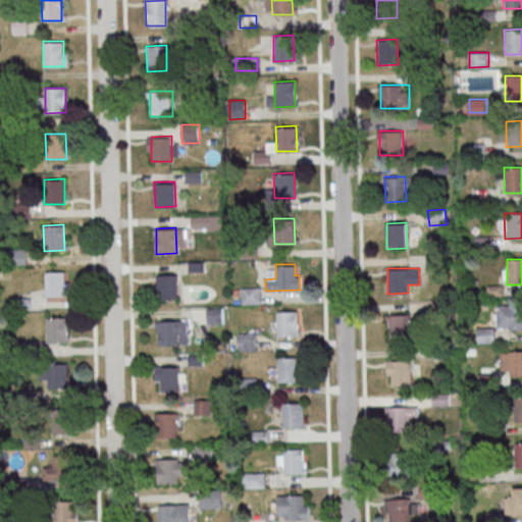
[(44,271),(64,270),(65,296),(45,297),(44,271)]
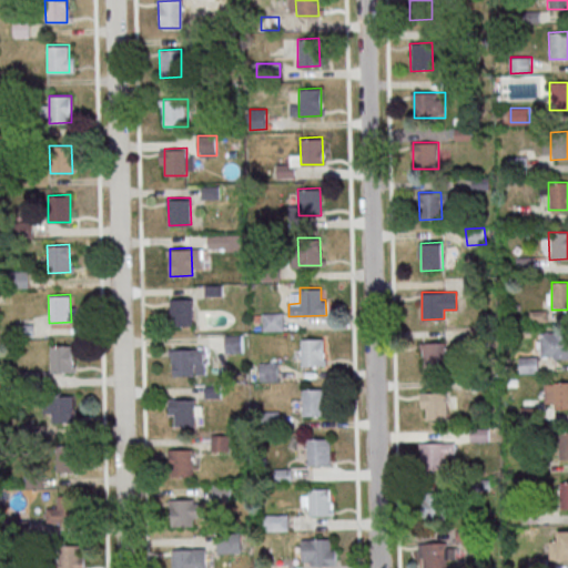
[(171,298),(192,297),(193,325),(171,325),(171,298)]
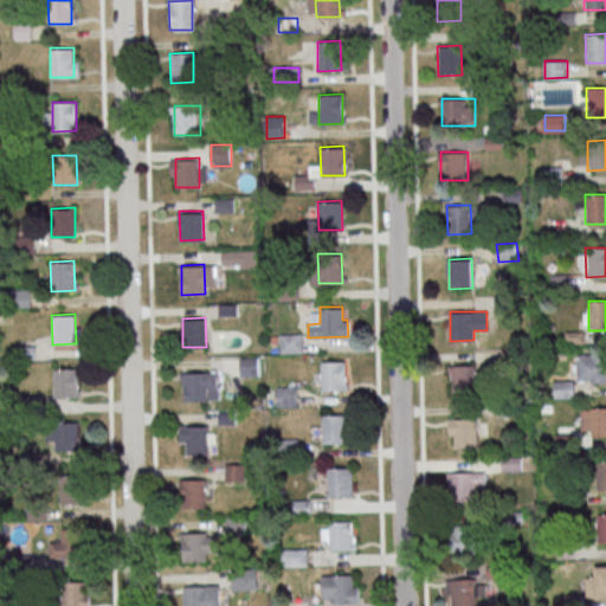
[(303,334),(282,334),(282,354),(303,354),(303,334)]
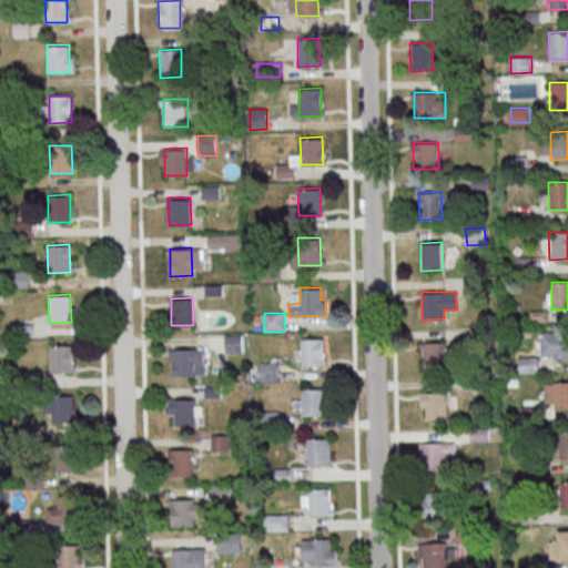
[(553,331),(567,331),(567,358),(553,358),(553,331)]
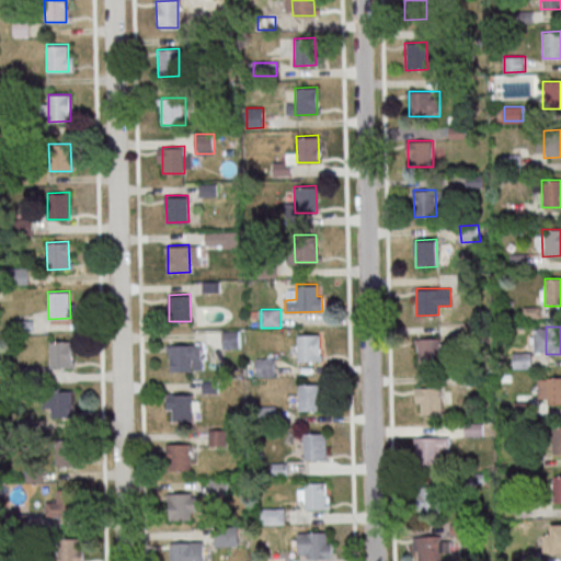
[(222,331),(224,348),(240,348),(240,331),(222,331)]
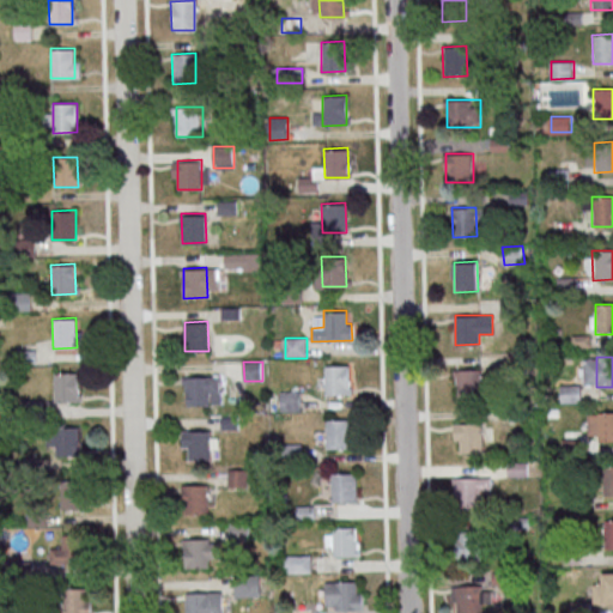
[(325,364),(347,364),(349,394),(325,394),(325,364)]
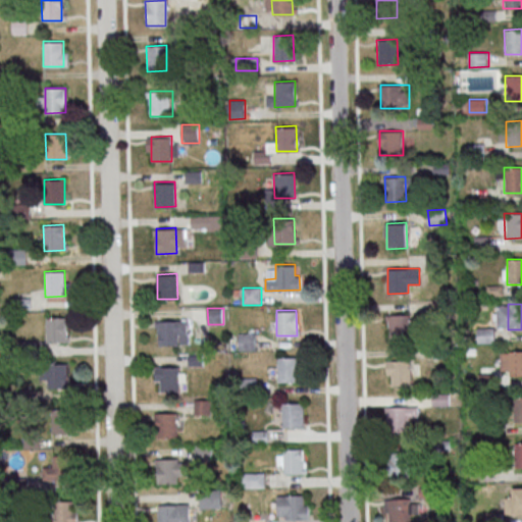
[(388,314),(408,314),(409,340),(388,340),(388,314)]
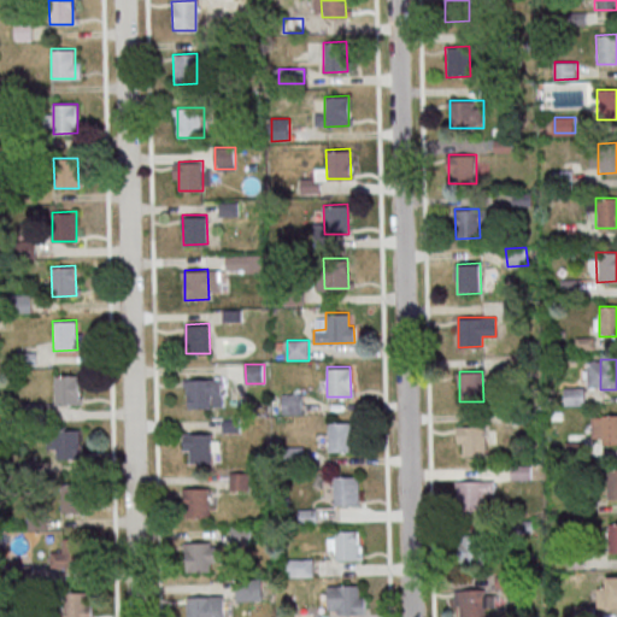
[(54,375),(78,374),(80,404),(56,404),(54,375)]
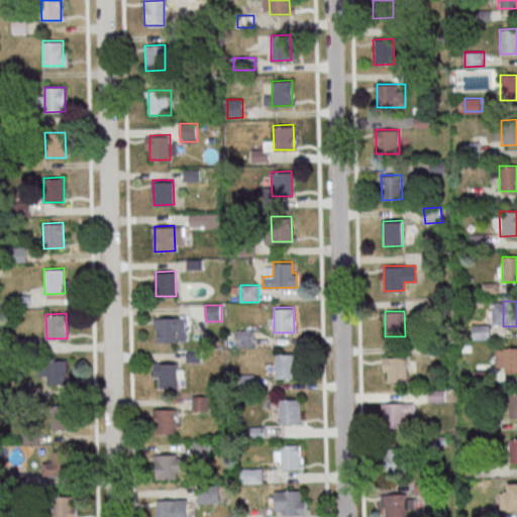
[(157,317),(176,317),(177,341),(157,342),(157,317)]
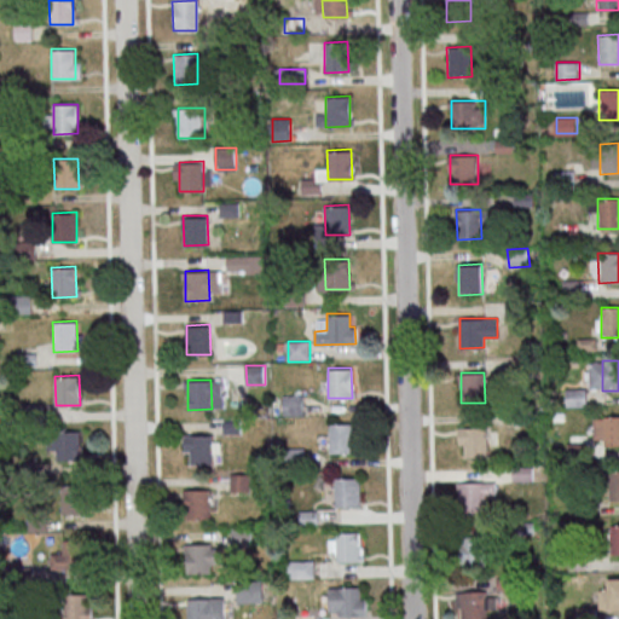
[(284,415),(304,415),(304,397),(284,397),(284,415)]
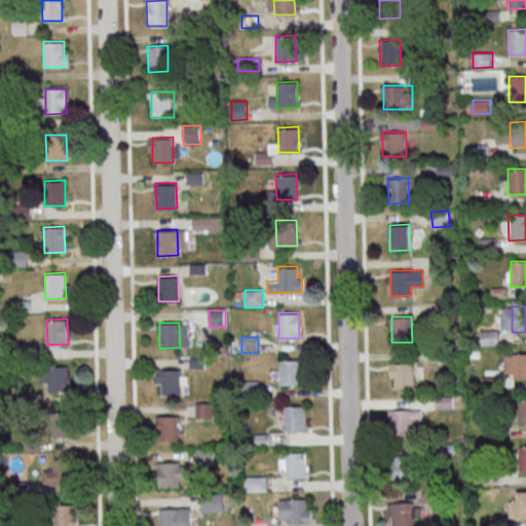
[(511,353),(525,352),(525,378),(512,378),(511,353)]
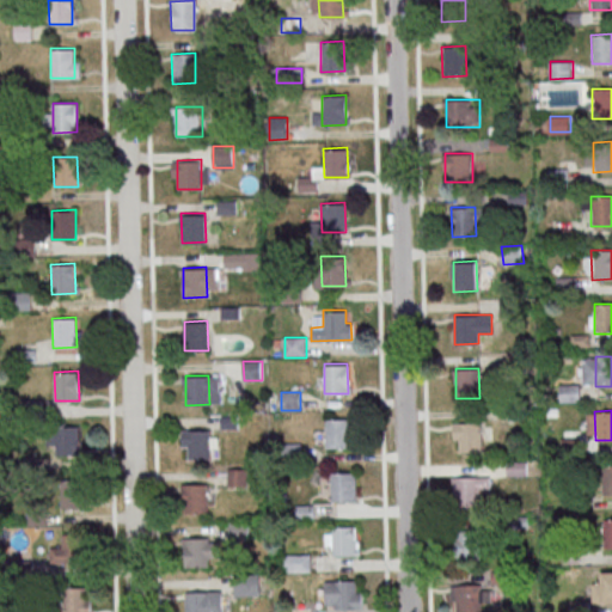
[(325,418),(349,417),(349,447),(325,447),(325,418)]
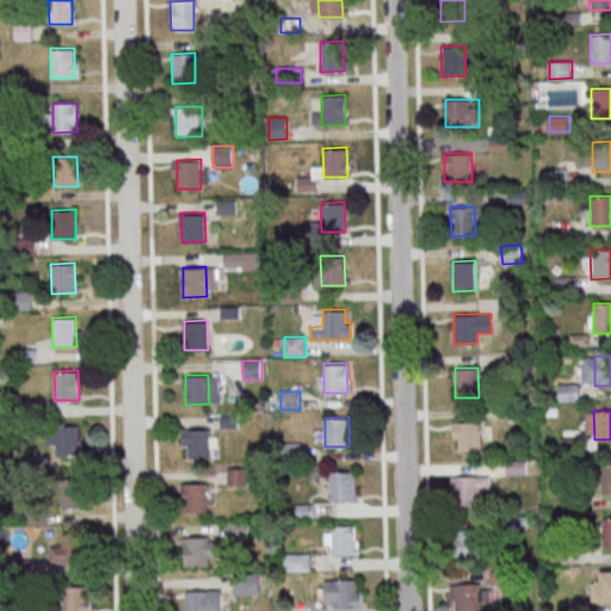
[(451,421),(480,420),(481,450),(457,450),(457,438),(452,438),(451,421)]
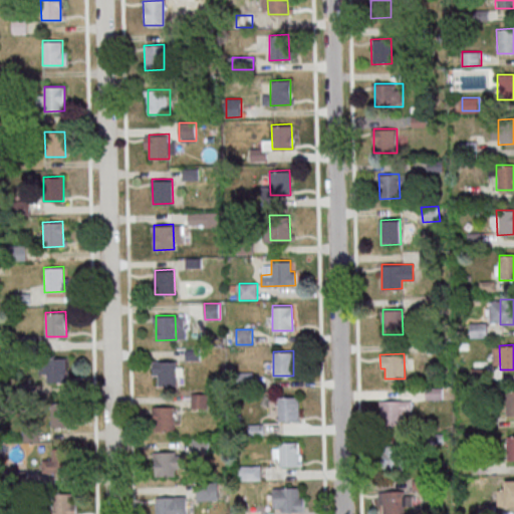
[(46,357),(66,357),(66,382),(47,382),(46,357)]
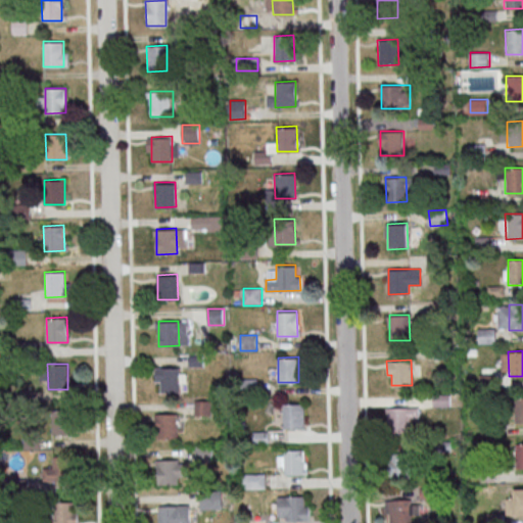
[(159,367),(180,367),(180,391),(160,392),(159,367)]
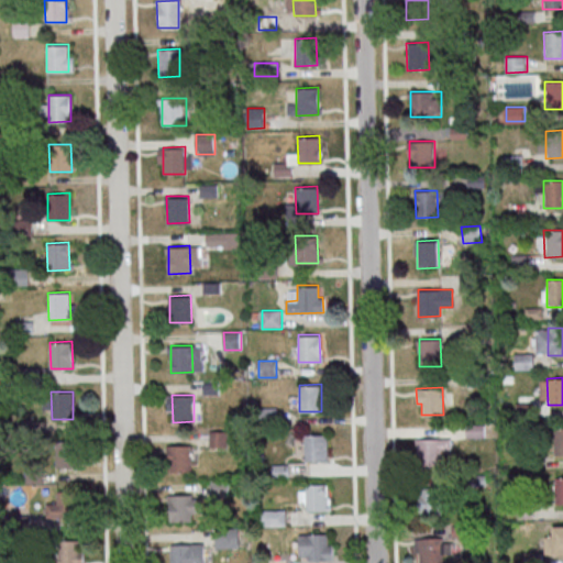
[(229,432),(211,432),(211,446),(229,446),(229,432)]
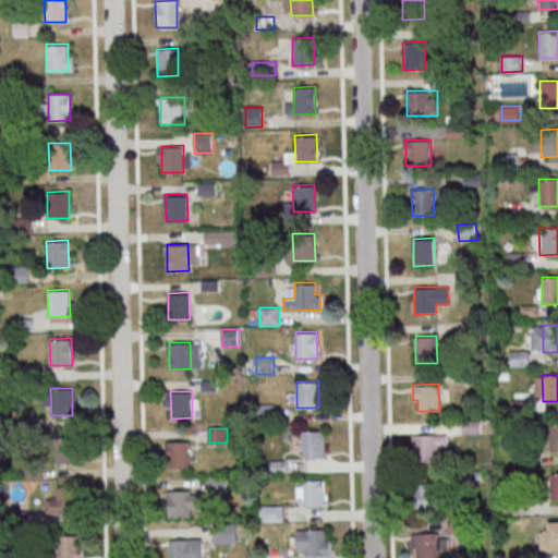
[(302,429),(323,429),(324,456),(302,457),(302,429)]
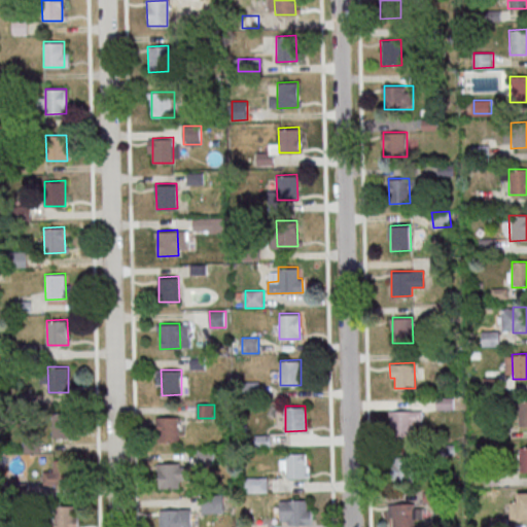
[(391,410),(421,410),(421,420),(412,420),(412,435),(391,435),(391,410)]
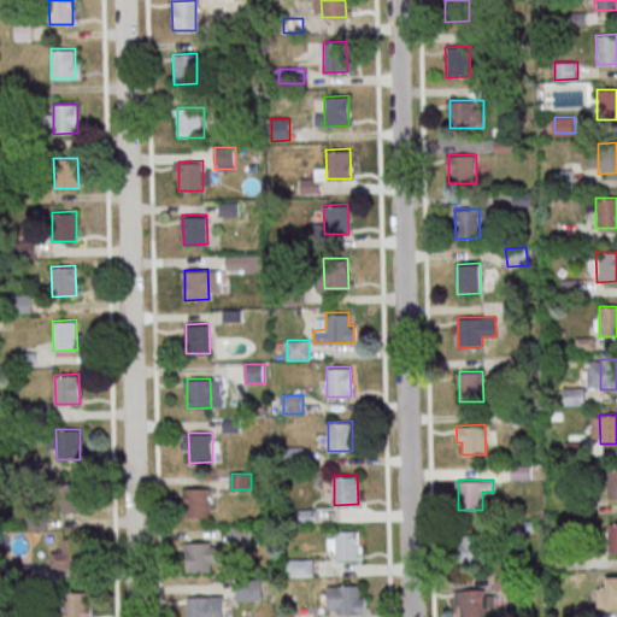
[(62,482),(86,482),(87,512),(63,512),(62,482)]
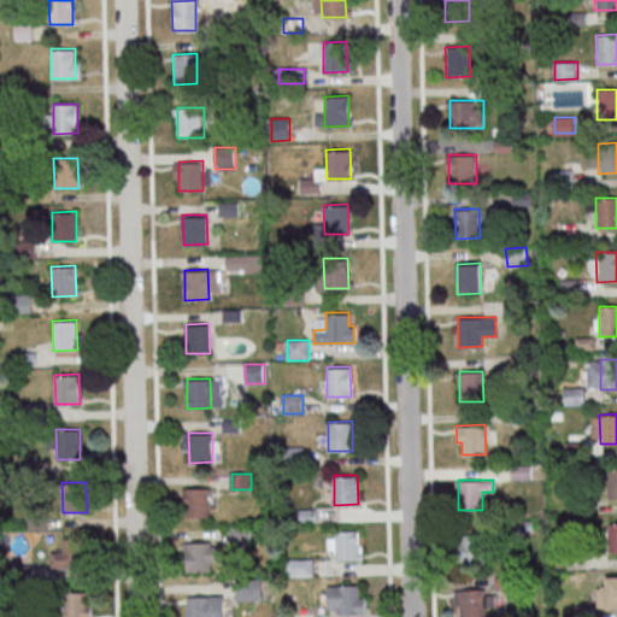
[(184,488),(209,487),(209,517),(184,517),(184,488)]
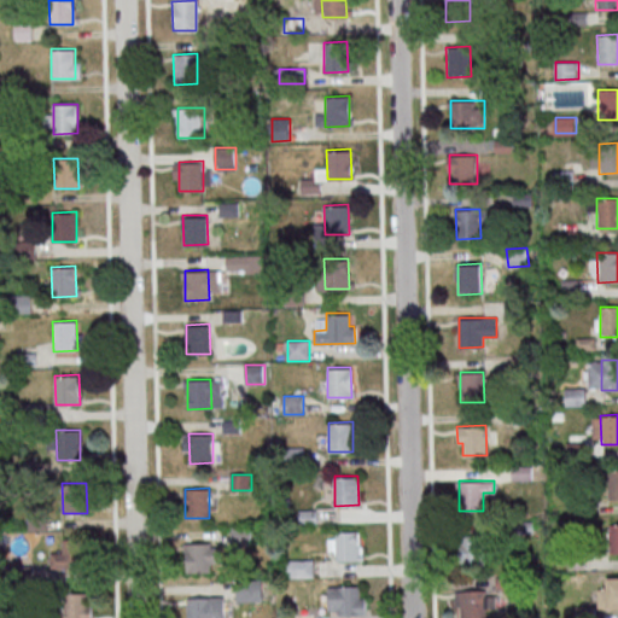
[(334,531),(359,530),(360,560),(336,560),(334,531)]
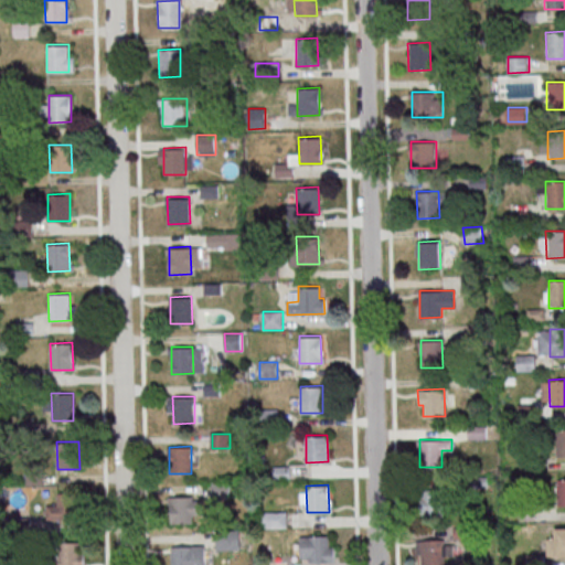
[(419,489),(441,488),(443,515),(420,516),(419,489)]
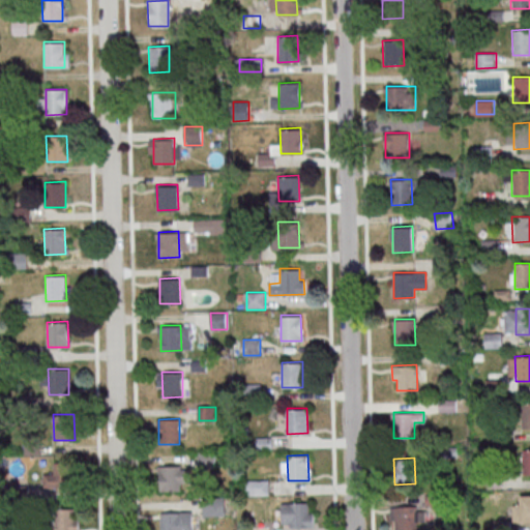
[(54,461),(74,461),(75,487),(54,487),(54,461)]
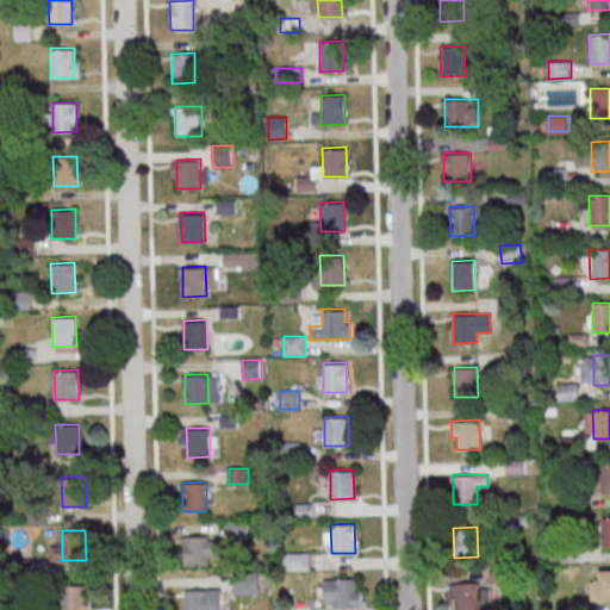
[(184,535),(207,534),(209,564),(185,564),(184,535)]
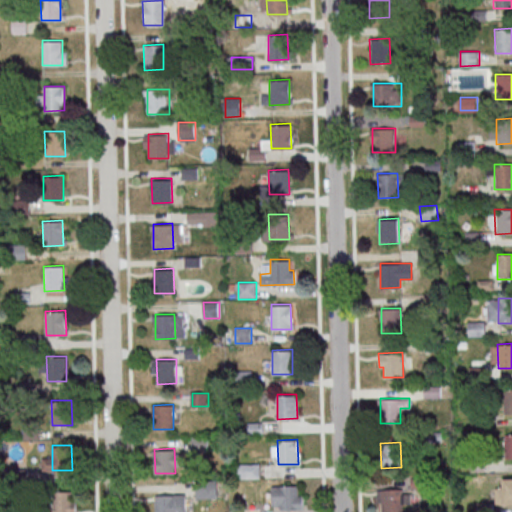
[(233,464),(233,478),(260,478),(260,464),(233,464)]
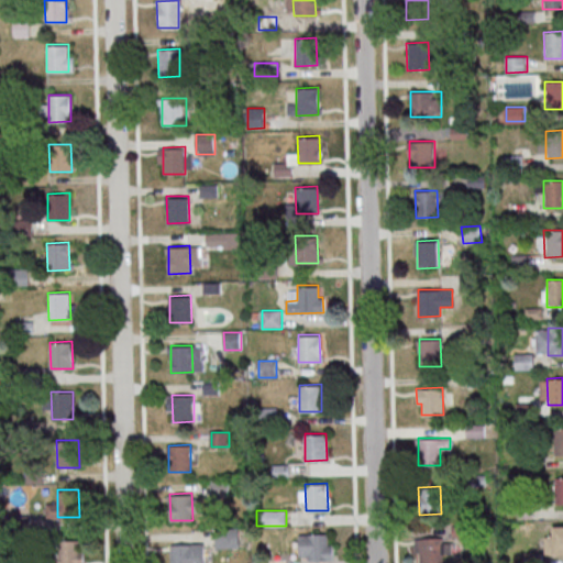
[(562,526),(548,527),(548,552),(562,552),(562,526)]
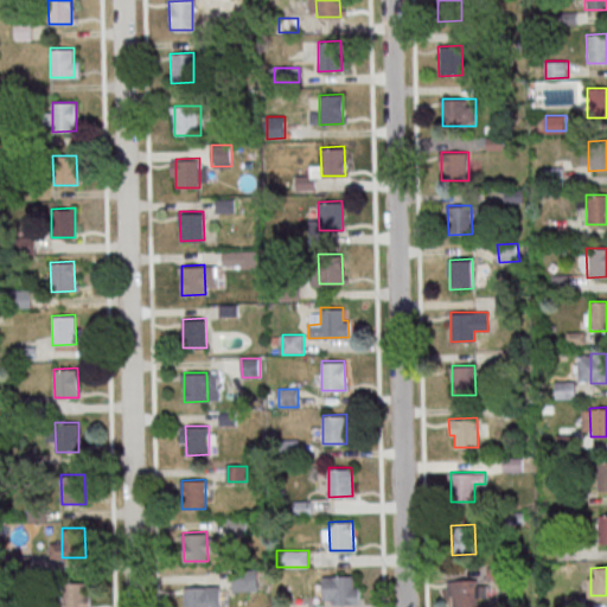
[(234,572),(234,590),(259,590),(259,572),(234,572)]
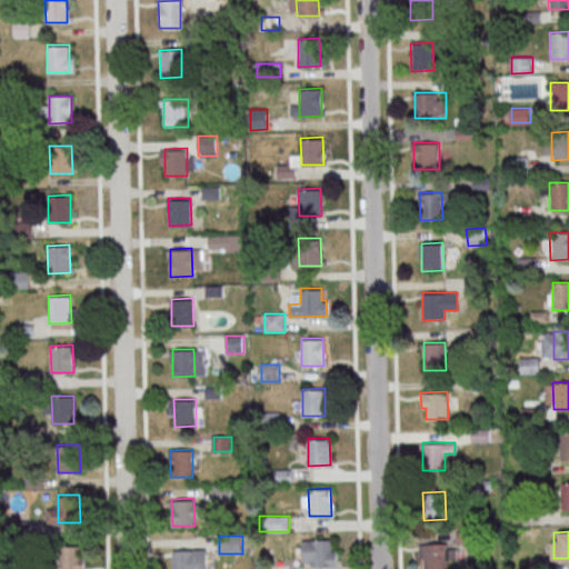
[(309,539),(331,538),(331,566),(309,567),(309,539)]
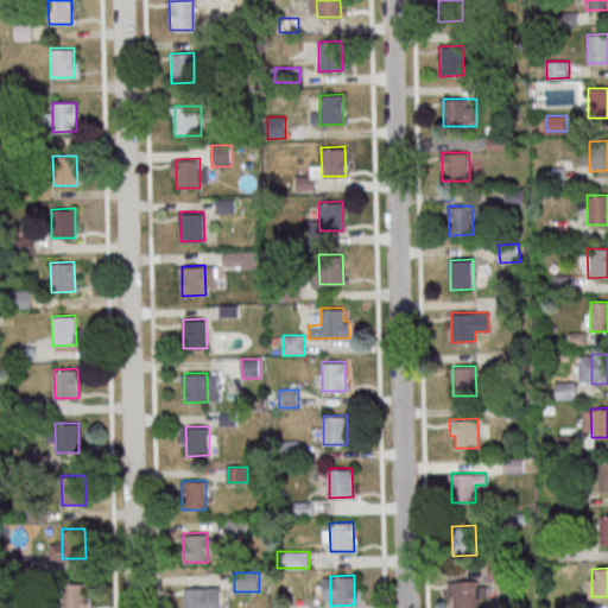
[(454,607),(454,580),(477,580),(477,607),(454,607)]
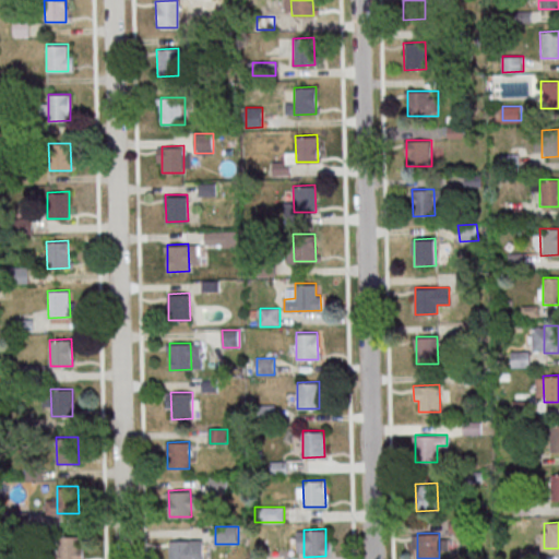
[(57,558),(57,536),(79,535),(79,558),(57,558)]
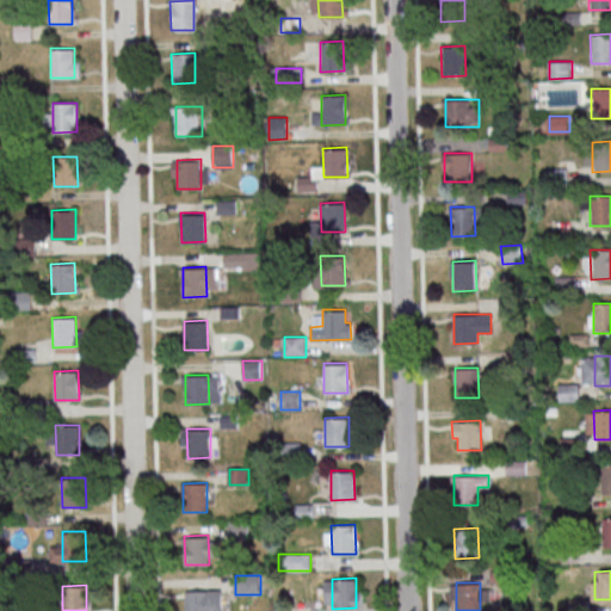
[(184,610),(184,590),(221,588),(221,610),(184,610)]
